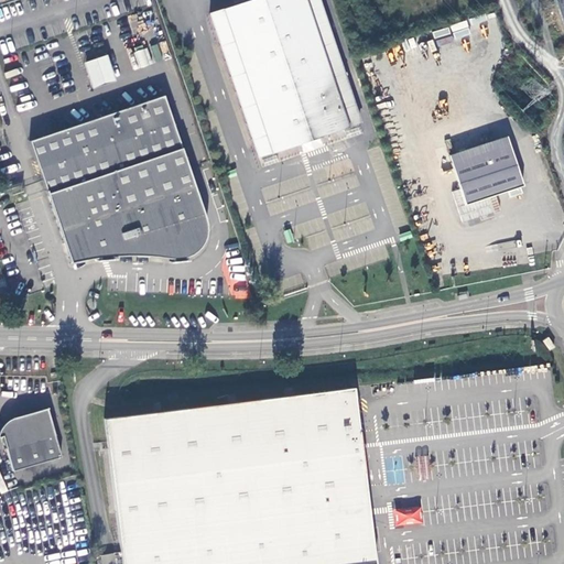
[(251,0),(210,14),(258,155),(301,141),(303,147),(304,151),(320,147),(318,142),(316,136),(337,129),(359,121),(317,0),(251,0)]
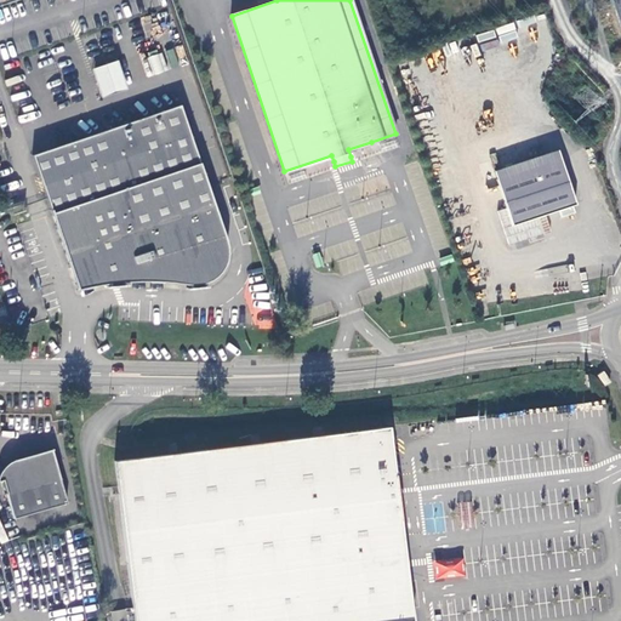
[(154,75),(169,69),(161,52),(147,58),(154,75)]
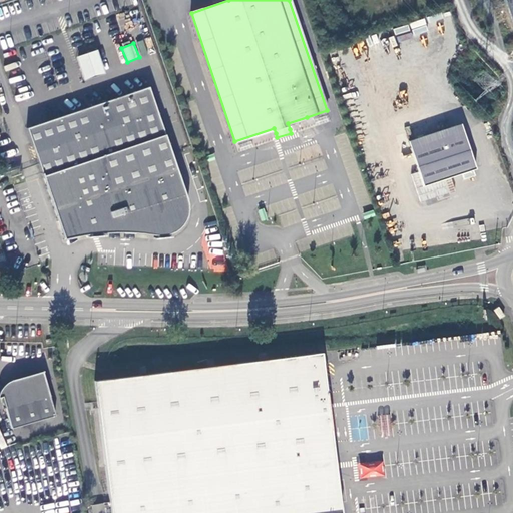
[(77,55),(83,79),(105,73),(99,50),(77,55)]
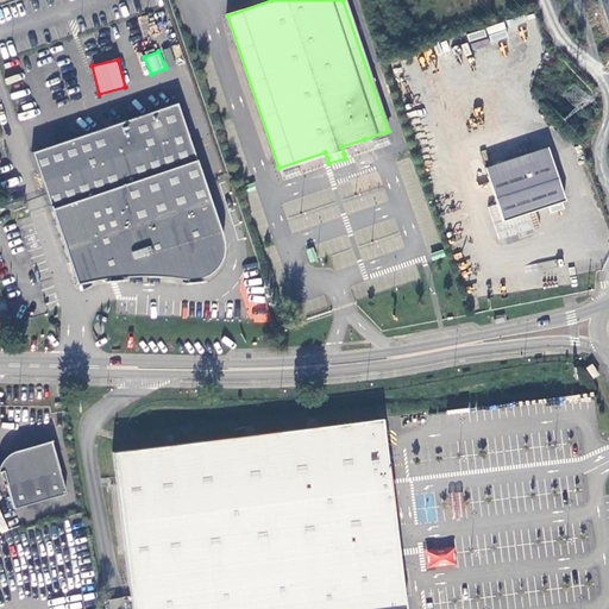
[(176,104),(31,152),(76,284),(82,283),(87,282),(92,281),(107,278),(107,281),(104,281),(104,282),(108,282),(108,281),(119,280),(120,281),(124,281),(124,278),(120,280),(120,277),(129,276),(137,276),(152,276),(161,276),(164,276),(186,280),(186,282),(183,282),(183,283),(187,283),(187,282),(199,281),(199,282),(203,282),(203,281),(200,281),(199,278),(200,277),(206,275),(212,271),(215,267),(219,261),(221,255),(223,249),(223,242),(220,234),(218,225),(176,104)]
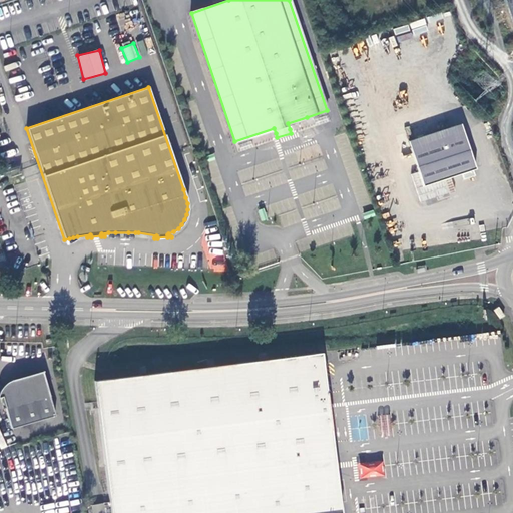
[(464,132),(410,150),(417,173),(412,175),(422,202),(449,193),(445,180),(476,170),(464,132)]
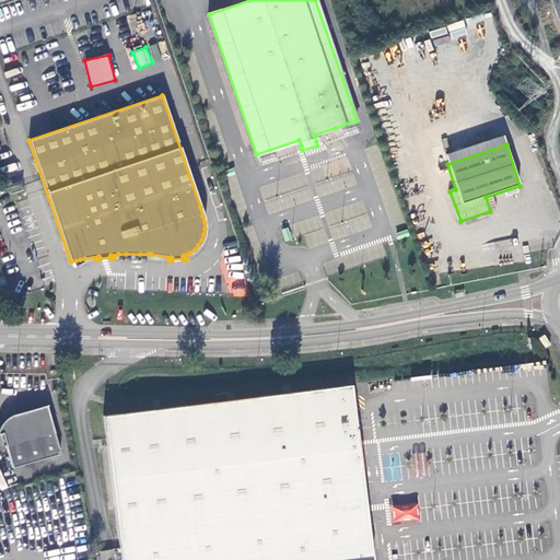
[(229,256),(229,295),(243,295),(244,257),(229,256)]
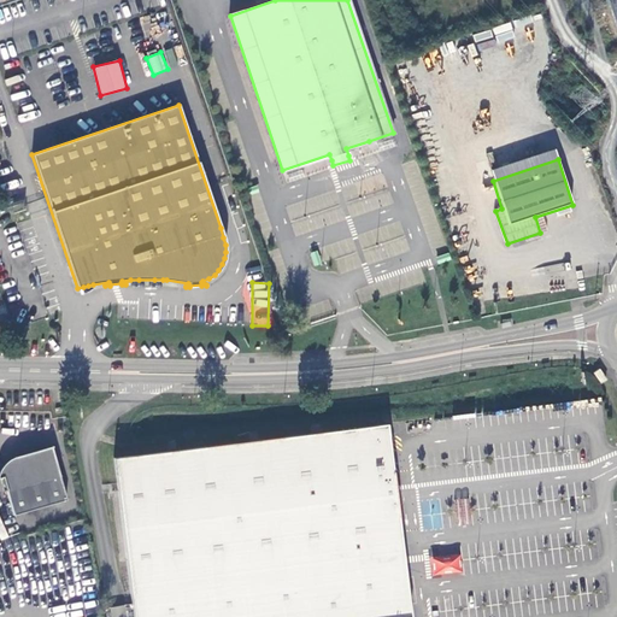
[(598,369),(593,372),(600,383),(606,380),(598,369)]
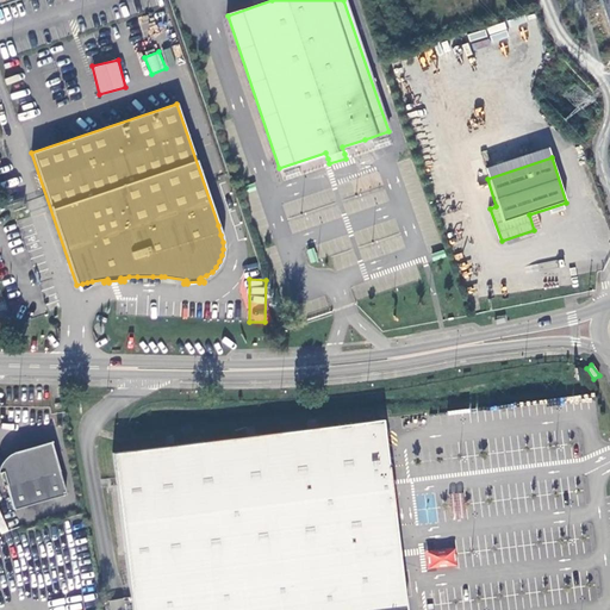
[(381,419),(112,453),(131,609),(387,609),(387,604),(377,514),(393,511),(390,483),(384,436),(384,433),(381,419)]
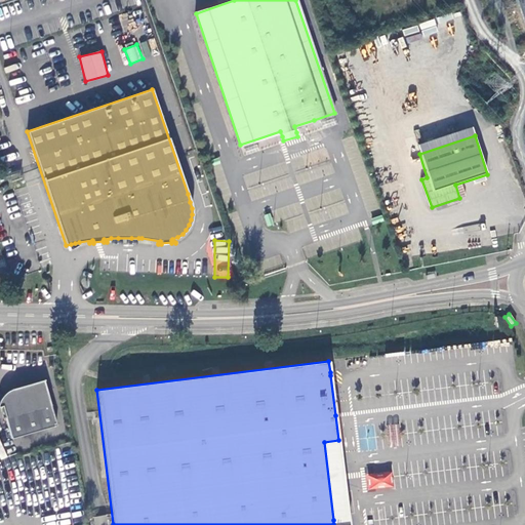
[(44,380),(18,388),(10,391),(1,397),(0,400),(0,405),(2,405),(12,439),(56,427),(44,380)]
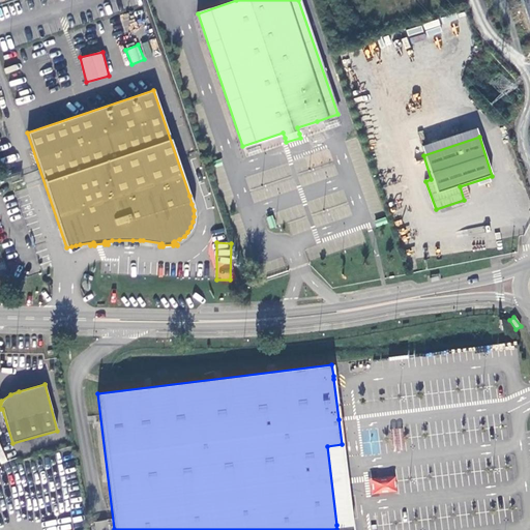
[(342,444),(327,446),(336,525),(351,523),(342,444)]
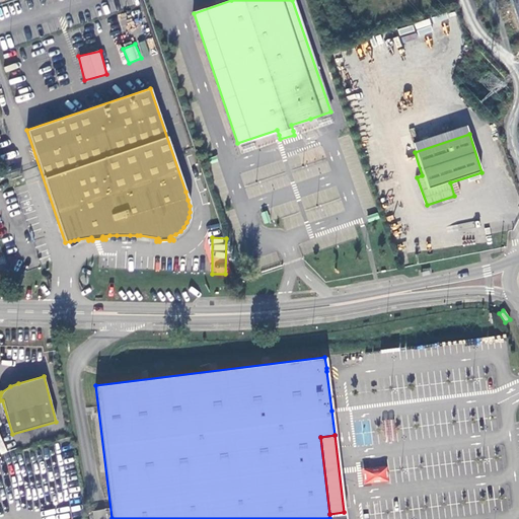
[(363,467),(363,484),(388,484),(388,467),(363,467)]
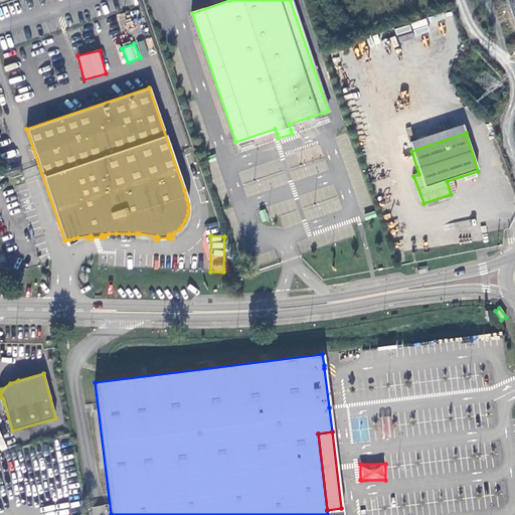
All buildings are outlined.
